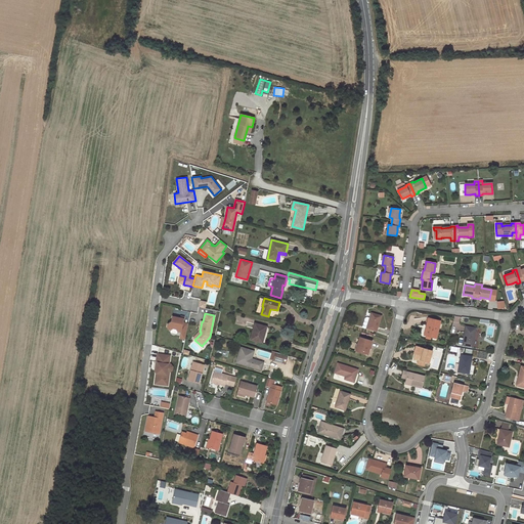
[(372,313),(366,328),(376,331),(381,316),(372,313)]
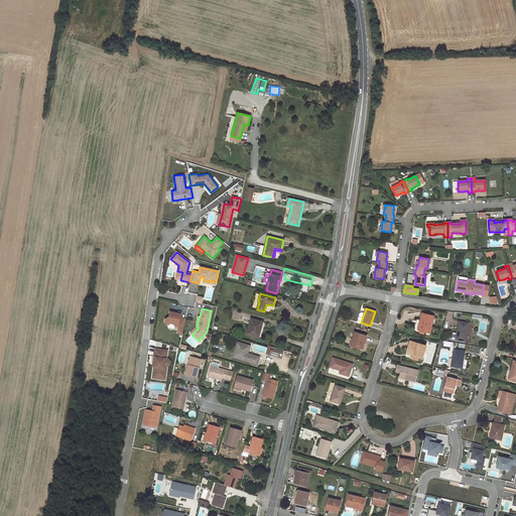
[(182,335),(185,319),(180,318),(181,314),(177,313),(169,311),(168,317),(164,319),(164,323),(165,325),(168,325),(170,324),(173,325),(174,327),(178,328),(177,334),(182,335)]
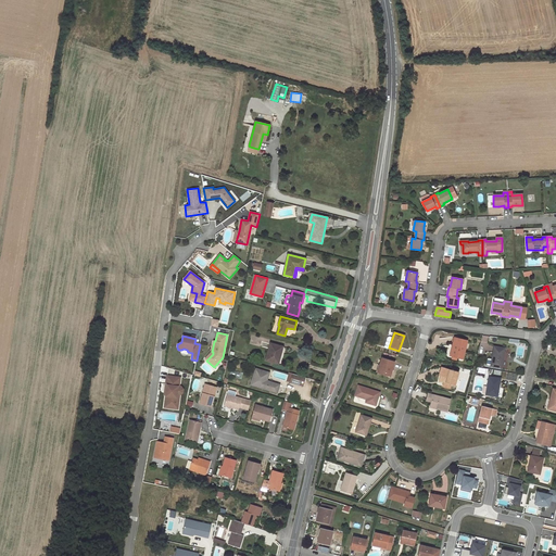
[(451,355),(453,356),(457,357),(463,358),(467,341),(455,338),(453,343),(454,343),(451,355)]
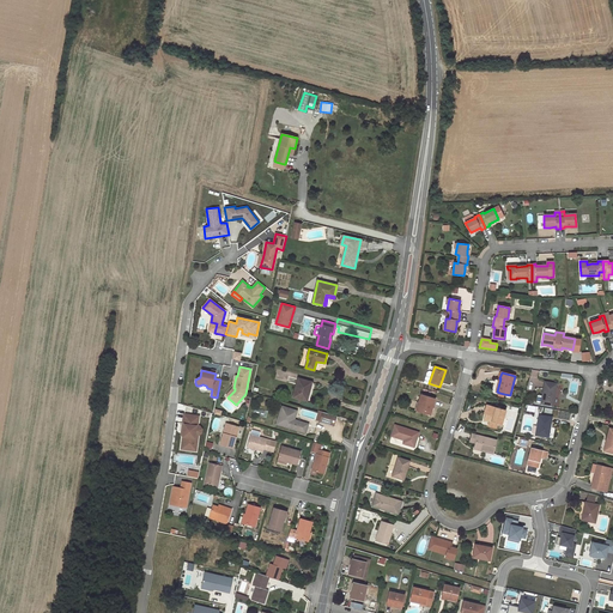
[(298,378),(293,398),(305,400),(309,388),(310,388),(311,382),(298,378)]
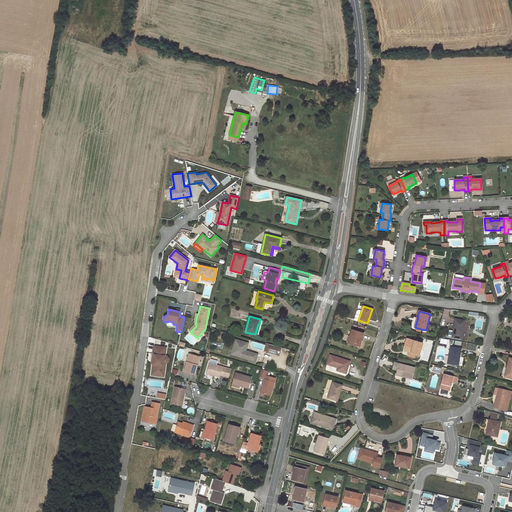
[(455,319),(452,336),(462,338),(465,320),(455,319)]
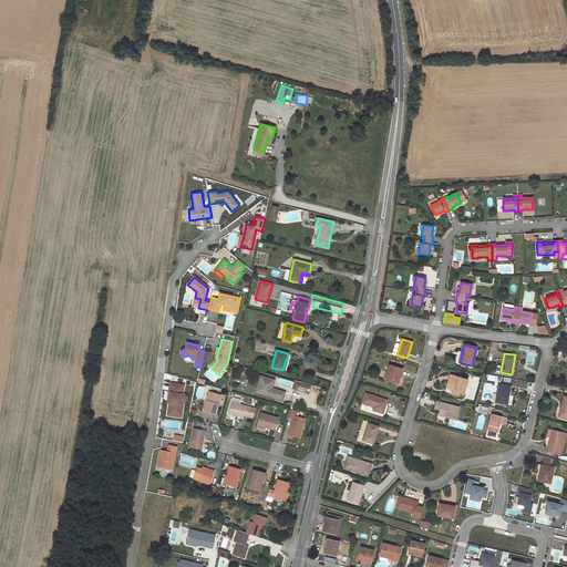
[(390,364),(384,380),(398,384),(402,369),(390,364)]
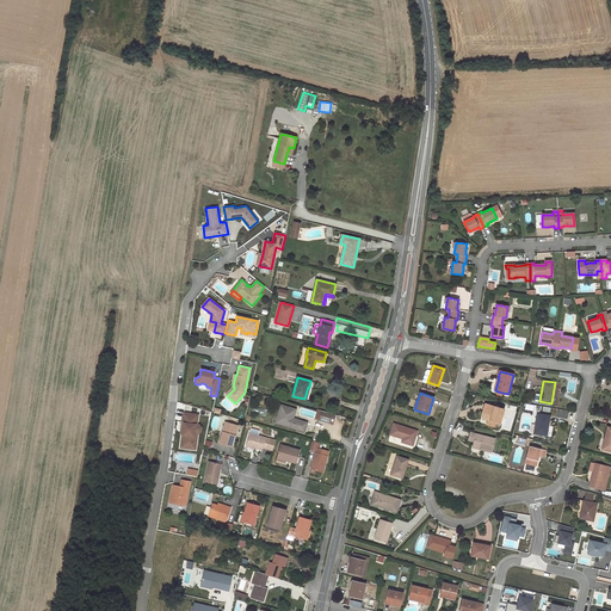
[(489,414),(487,424),(494,426),(495,423),(500,423),(504,409),(485,403),(483,412),(489,414)]
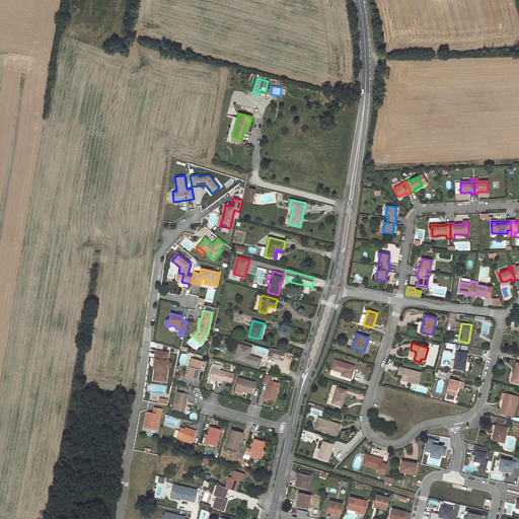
[(251,348),(239,345),(235,359),(260,366),(262,359),(249,356),(251,348)]
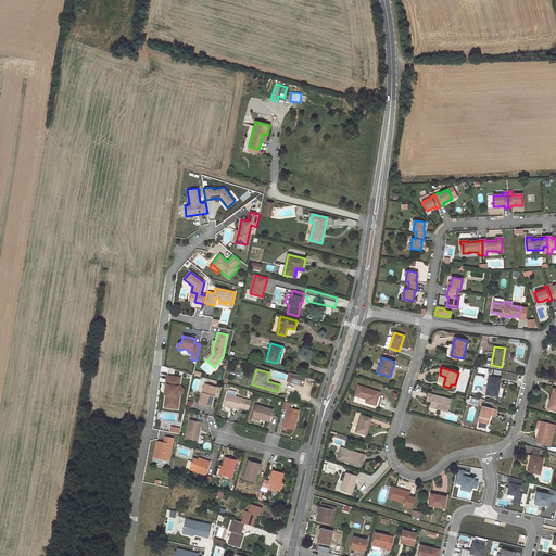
[(305,376),(292,373),(290,381),(303,384),(305,376)]
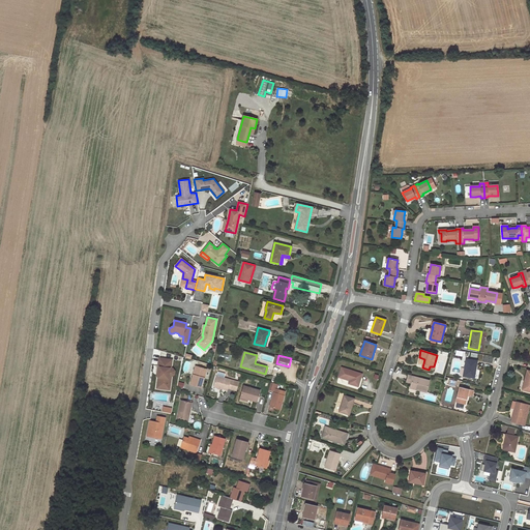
[(172,359),(159,357),(158,365),(159,366),(158,376),(156,387),(170,389),(171,379),(169,378),(170,367),(171,367),(172,359)]
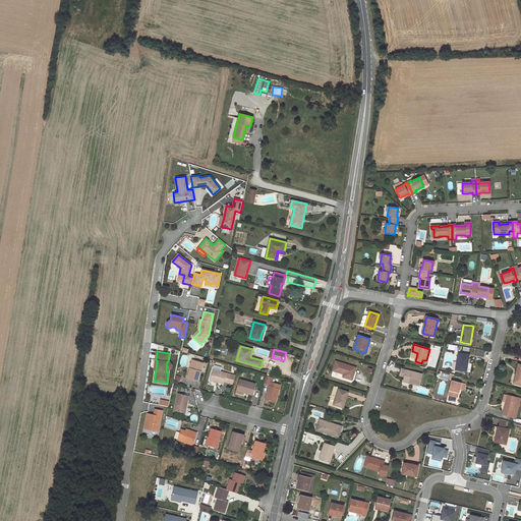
[(458,353),(456,369),(466,371),(469,354),(458,353)]
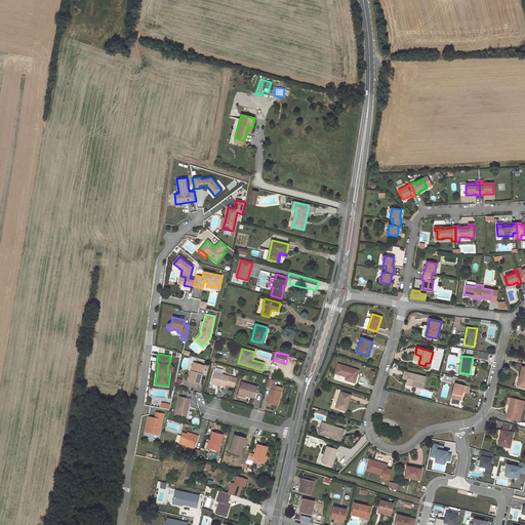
[(205,366),(195,363),(193,371),(192,371),(189,380),(199,384),(205,366)]
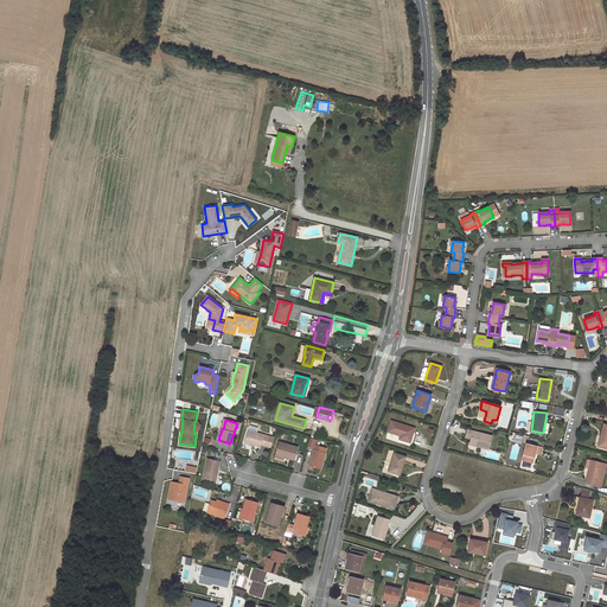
[(391,421),(388,432),(401,435),(400,439),(410,442),(415,428),(391,421)]
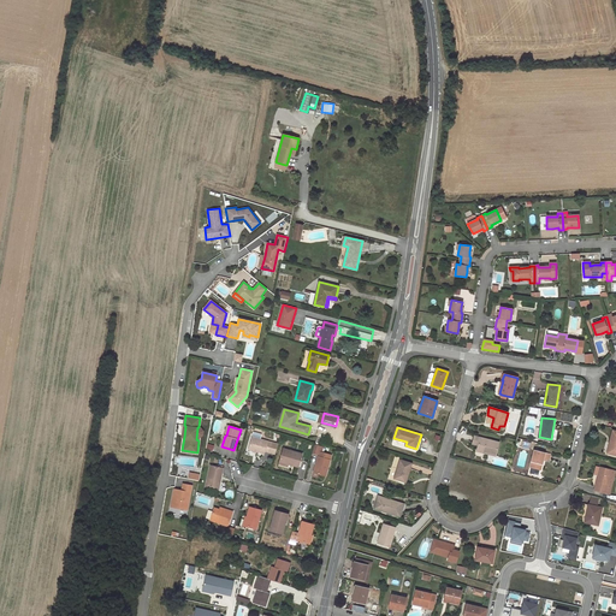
[(252,437),(248,449),(264,454),(265,451),(270,452),(272,443),(252,437)]
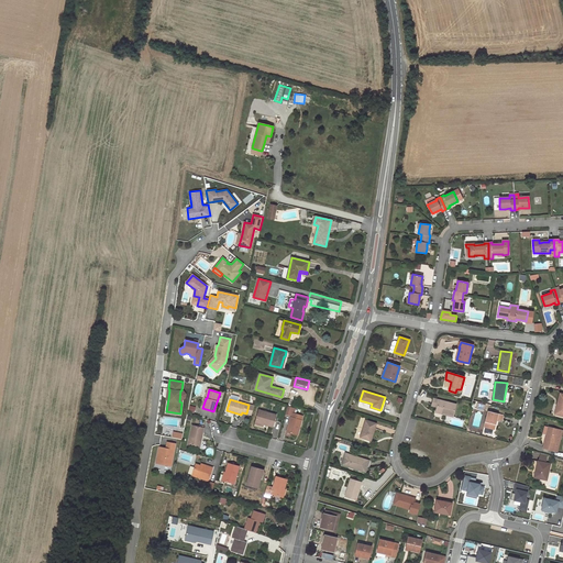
[(437,407),(435,410),(445,412),(444,414),(453,416),(455,405),(433,399),(432,405),(437,407)]
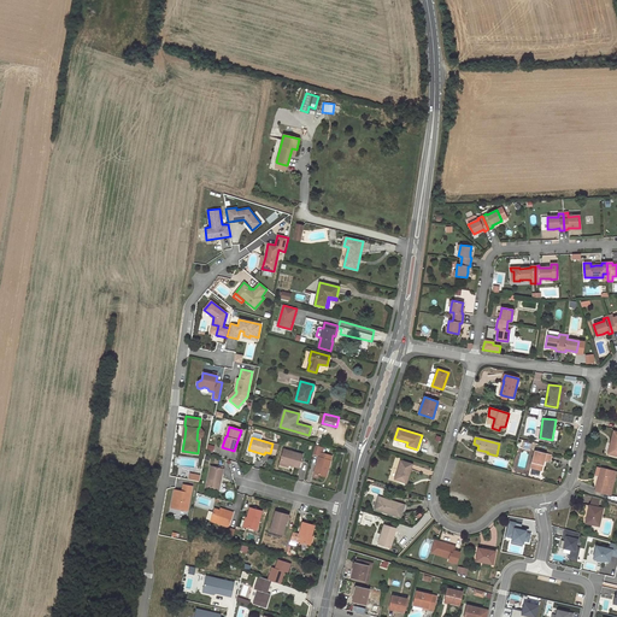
[(283,450),(280,462),(288,464),(299,468),(303,454),(283,450)]
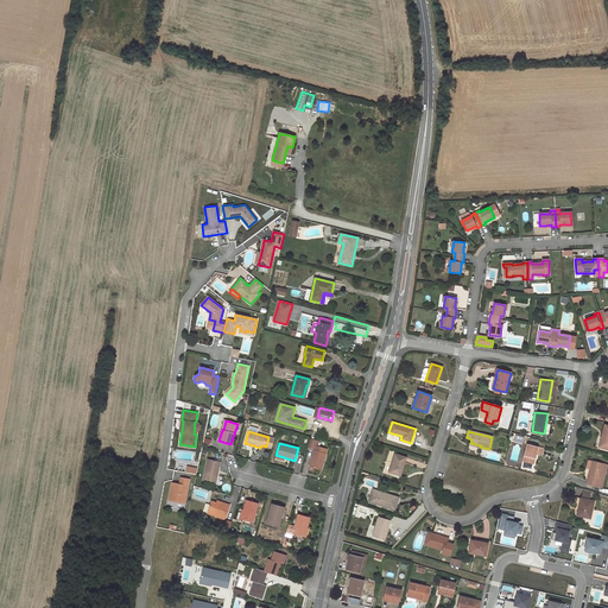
[(543,448),(527,444),(523,461),(533,463),(536,453),(542,454),(543,448)]
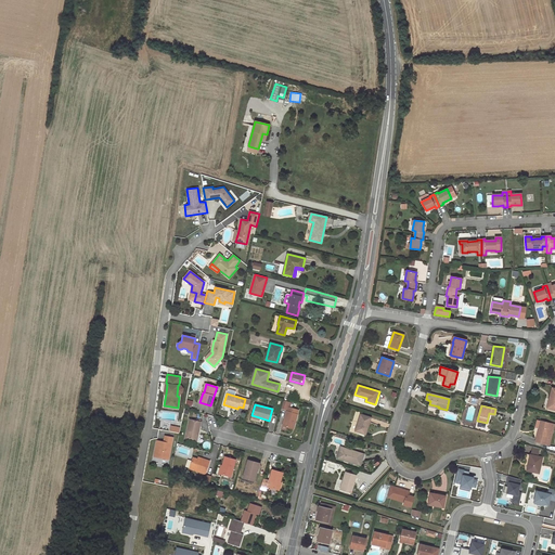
[(286,411),(283,425),(293,428),(297,414),(298,410),(288,408),(287,411),(286,411)]
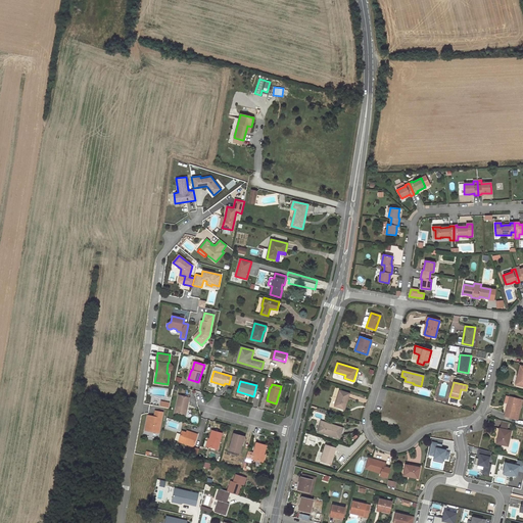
[(339,390),(337,398),(338,398),(335,407),(344,410),(349,393),(339,390)]
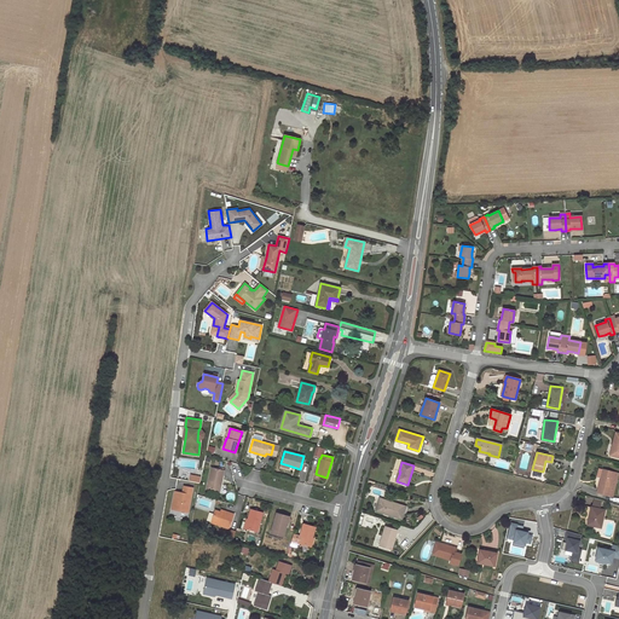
[(212,468),(207,489),(217,491),(219,484),(220,484),(224,470),(212,468)]
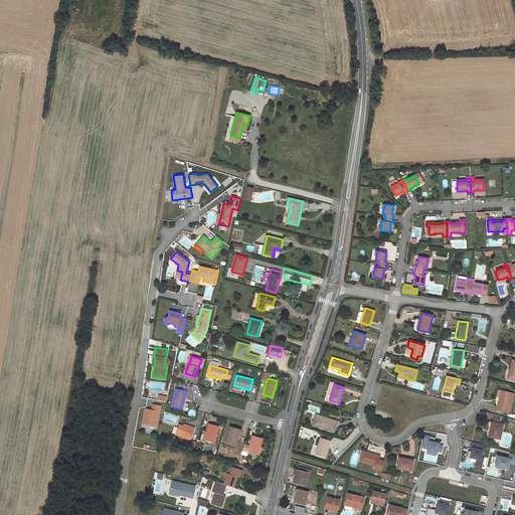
[(509,412),(511,406),(508,406),(511,393),(499,390),(497,396),(500,397),(497,409),(509,412)]
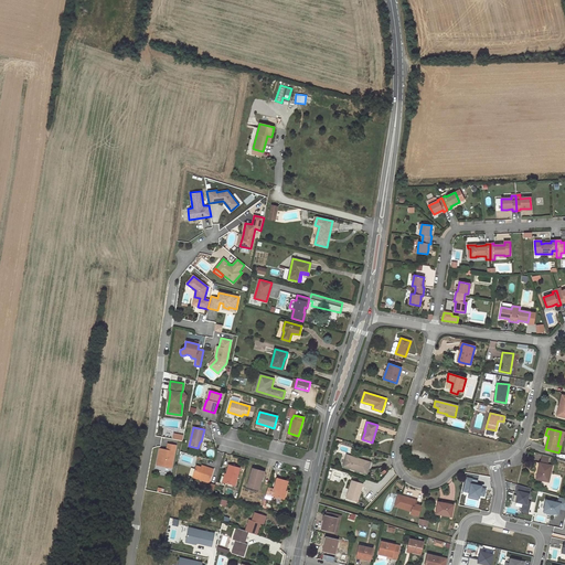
[(176,446),(168,444),(167,450),(167,452),(164,452),(164,449),(160,449),(157,465),(171,468),(176,446)]
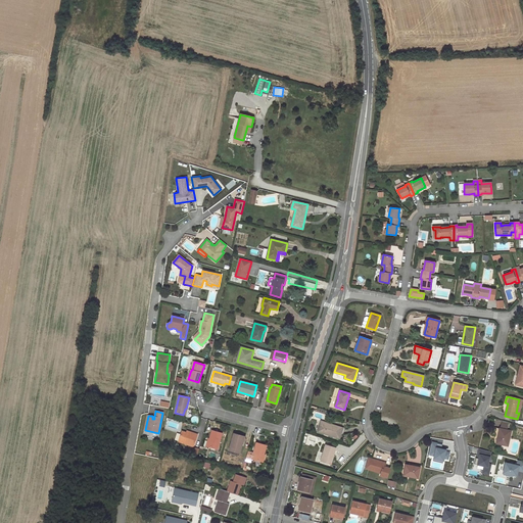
[(320,423),(318,431),(339,438),(342,428),(333,425),(333,427),(320,423)]
